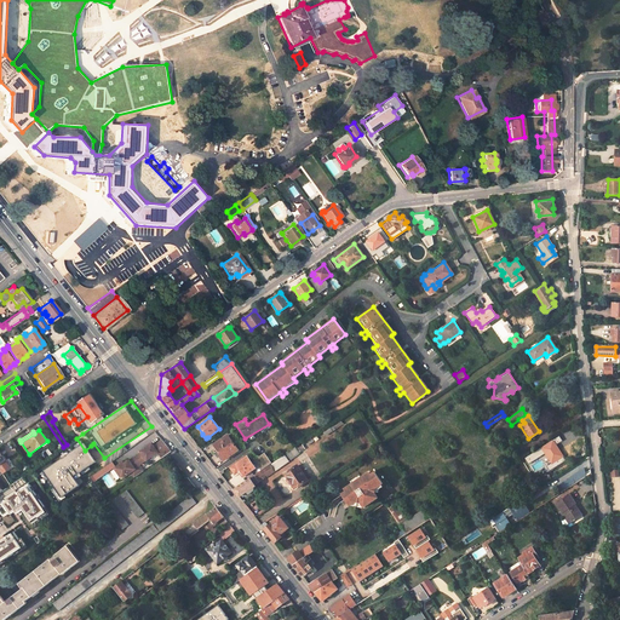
[(237,449),(231,440),(233,438),(230,434),(228,435),(212,446),(222,460),(237,449)]
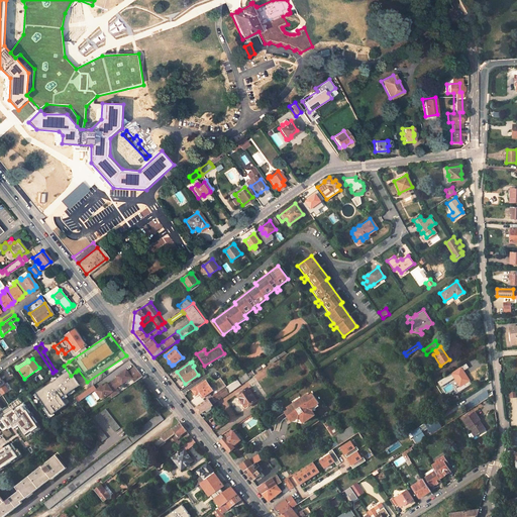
[(134,382),(142,377),(134,365),(96,389),(94,386),(76,397),(78,401),(95,390),(101,400),(109,395),(111,398),(120,392),(117,387),(131,378),(134,382)]
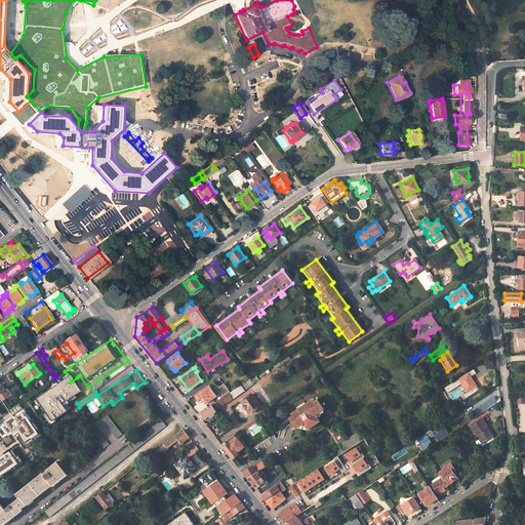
[(57,375),(73,398),(79,394),(71,382),(72,381),(65,371),(61,373),(57,375)]
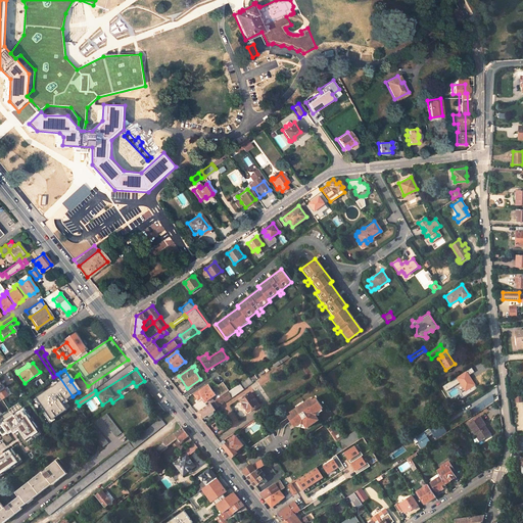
[(476,384),(472,378),(469,381),(466,376),(457,382),(464,392),(476,384)]
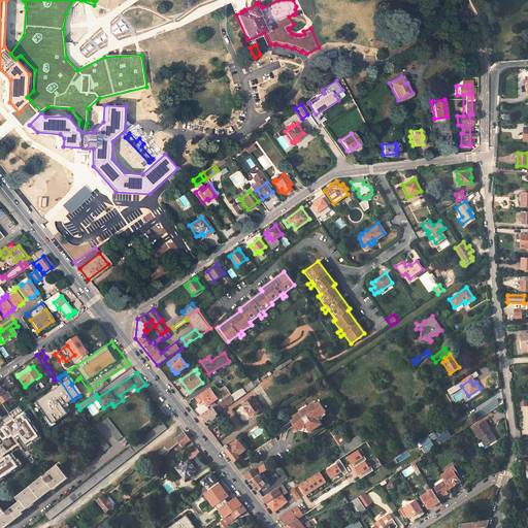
[(54,381),(46,386),(50,390),(55,387),(57,385),(54,381)]
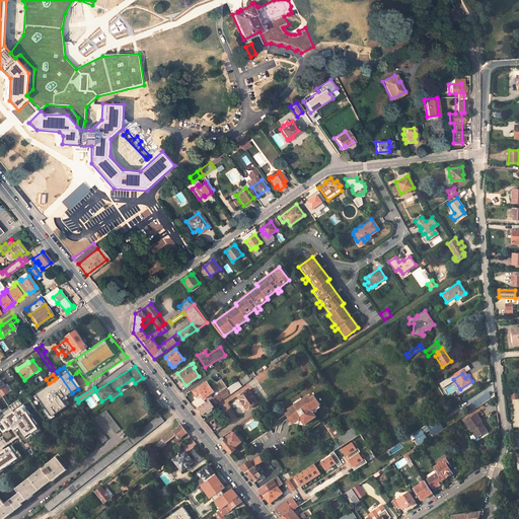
[(45,400),(51,396),(52,397),(54,397),(55,396),(56,394),(56,393),(56,392),(49,383),(46,379),(35,386),(39,390),(45,400)]
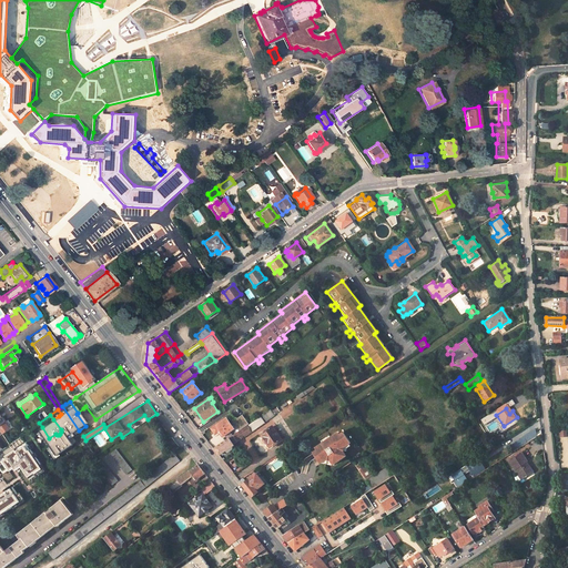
[(59,416),(53,419),(61,429),(67,426),(59,416)]
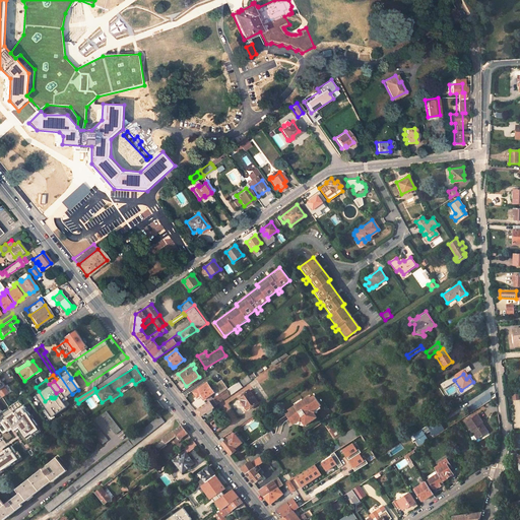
[(214,392),(207,382),(193,392),(197,397),(201,394),(204,399),(214,392)]
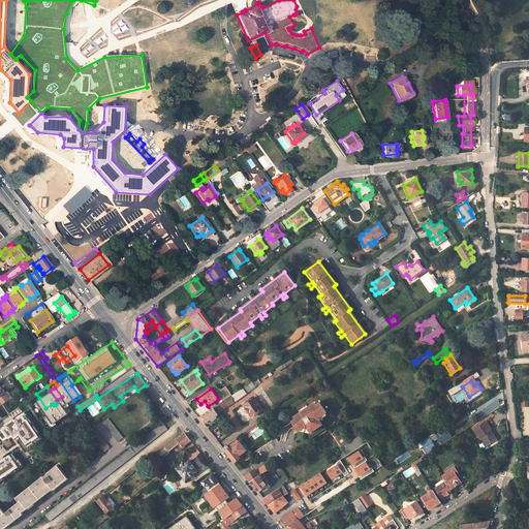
[(236,398),(242,394),(240,390),(217,405),(220,411),(234,402),(236,400),(236,398)]
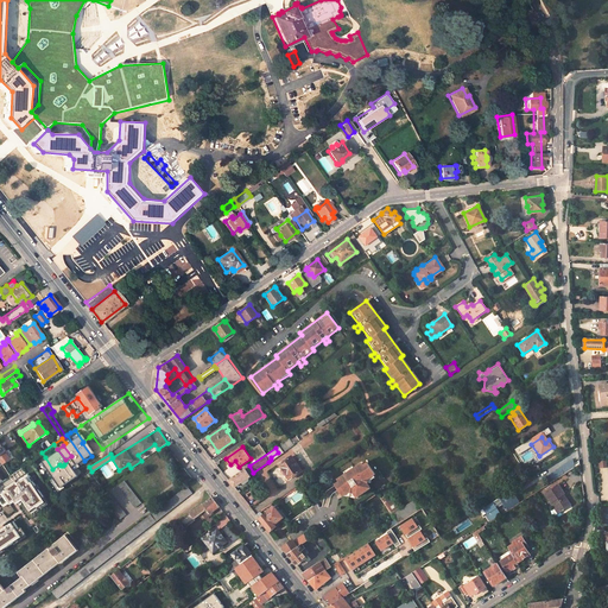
[(0,461),(2,464),(11,458),(6,451),(0,455),(0,461)]
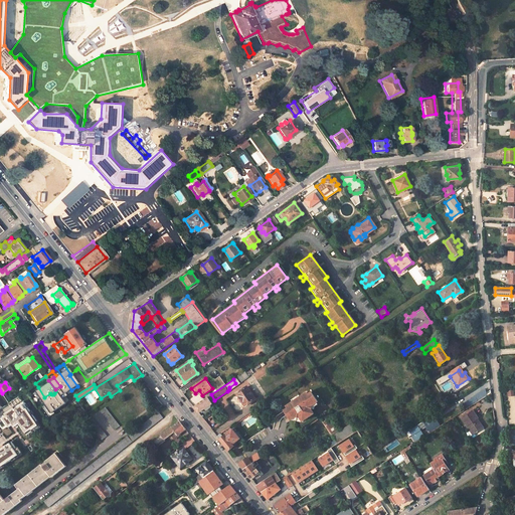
[(247,385),(236,393),(237,395),(243,403),(244,405),(255,398),(247,385)]
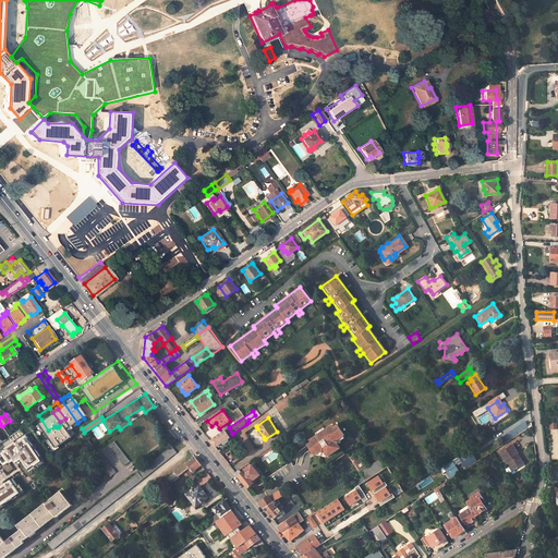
[(511,431),(500,437),(504,443),(526,428),(525,421),(510,429),(511,431)]
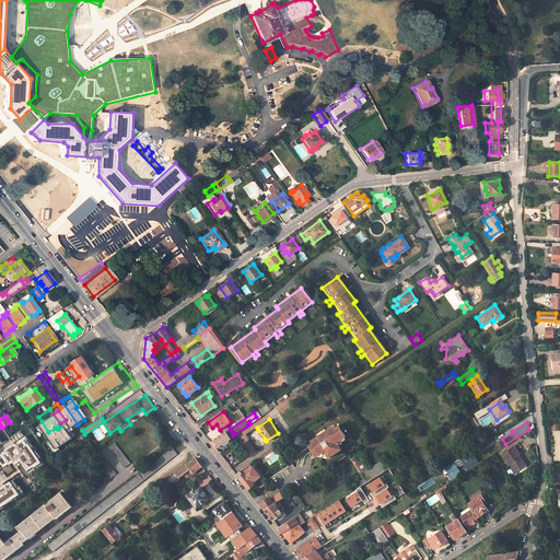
[(334,429),(333,427),(311,441),(312,444),(308,446),(315,456),(319,453),(325,454),(328,458),(340,450),(337,444),(338,444),(337,441),(340,440),(345,436),(338,427),(334,429)]
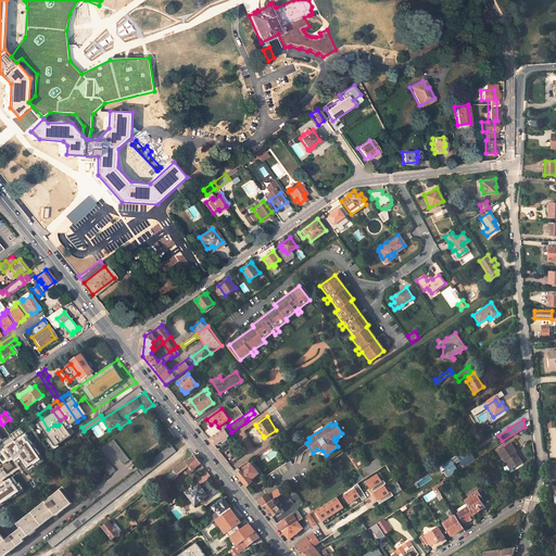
[(209,439),(214,445),(229,436),(228,434),(224,428),(209,439)]
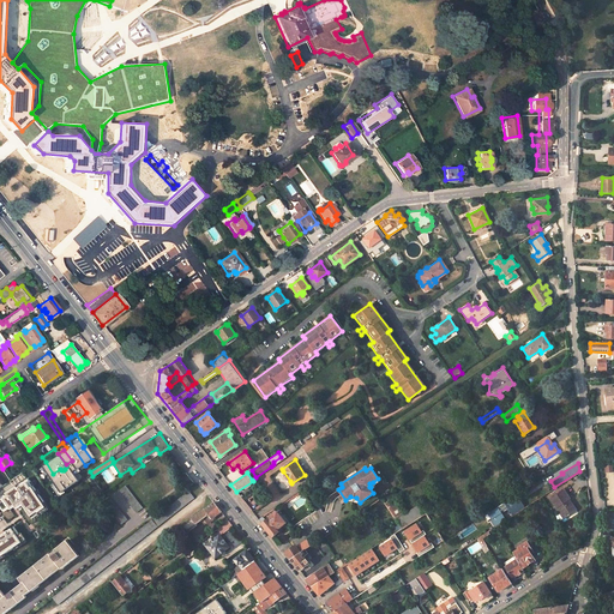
[(131,505),(136,512),(140,509),(144,506),(127,485),(124,487),(119,491),(131,505)]
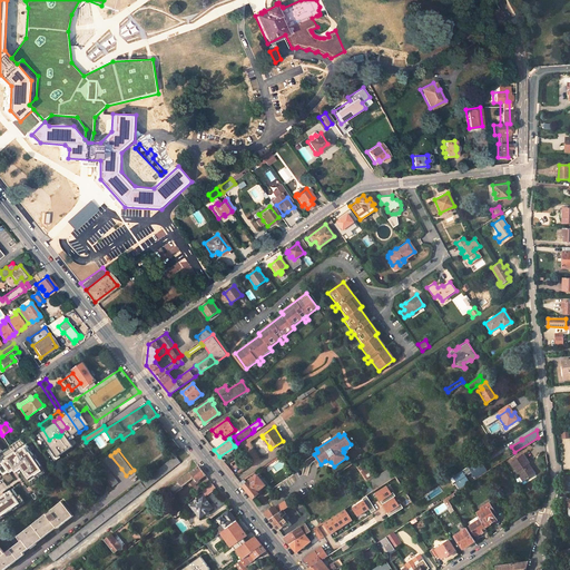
[(28,465),(18,451),(15,454),(25,468),(28,465)]
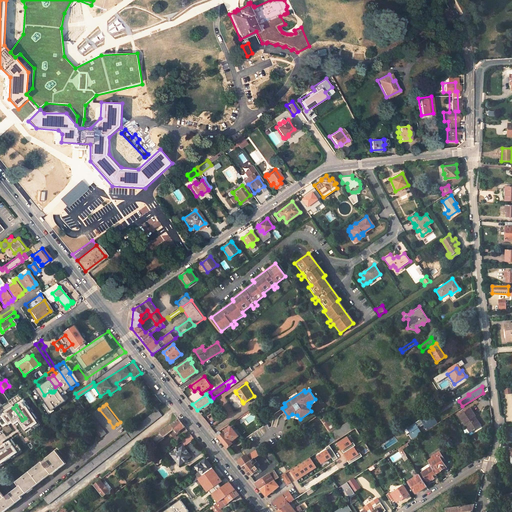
[(22,420),(13,408),(0,416),(0,423),(5,431),(22,420)]
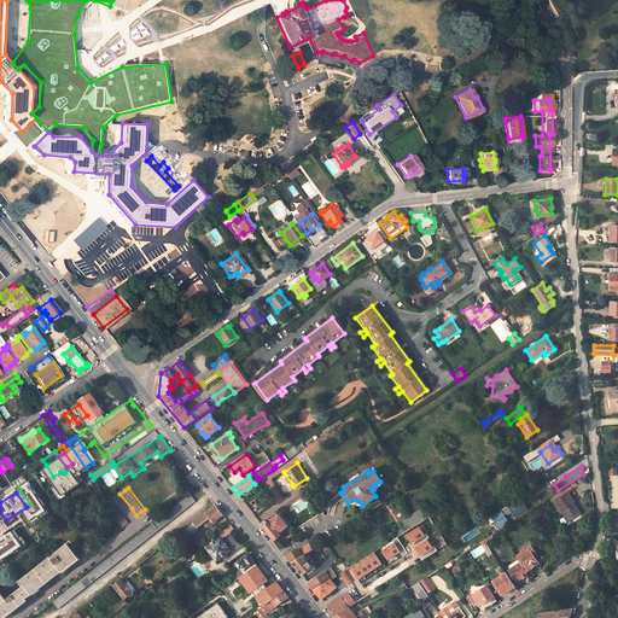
[(573,501),(569,493),(554,501),(563,514),(565,513),(569,519),(579,512),(572,501),(573,501)]
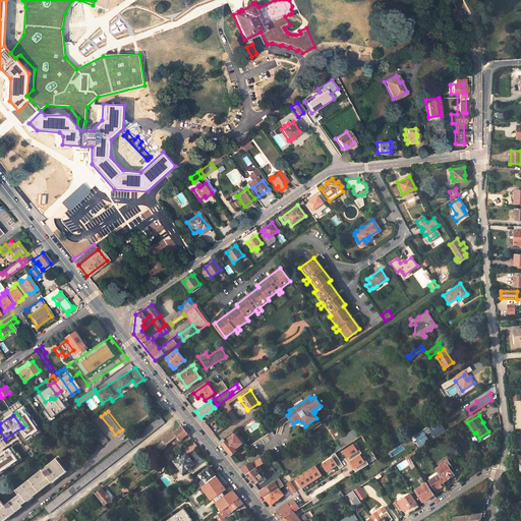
[(49,513),(164,422),(160,416),(127,442),(71,485),(44,507),(49,513)]
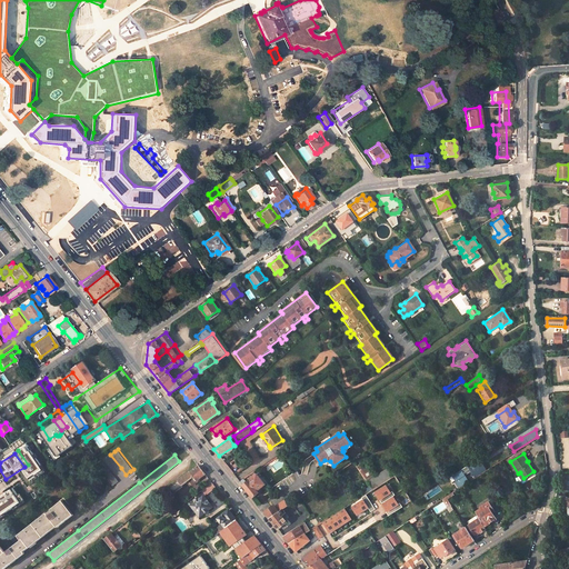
[(475,478),(487,471),(480,459),(451,476),(458,487),(469,481),(466,475),(471,471),(475,478)]
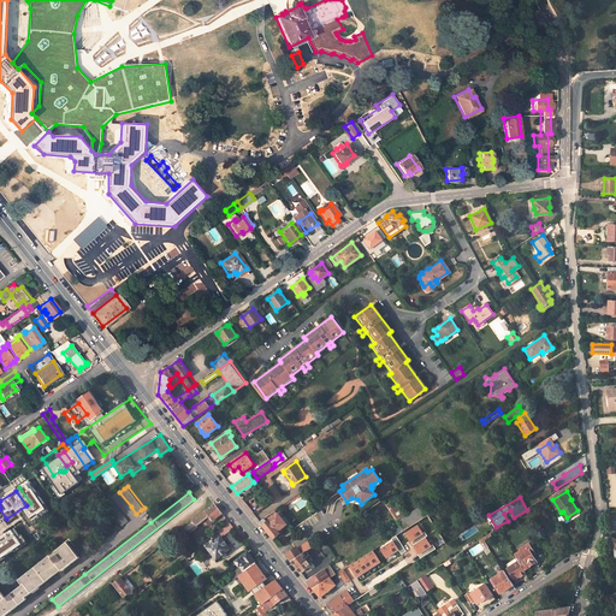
[(123,513),(112,498),(105,503),(117,519),(122,526),(129,520),(123,513)]
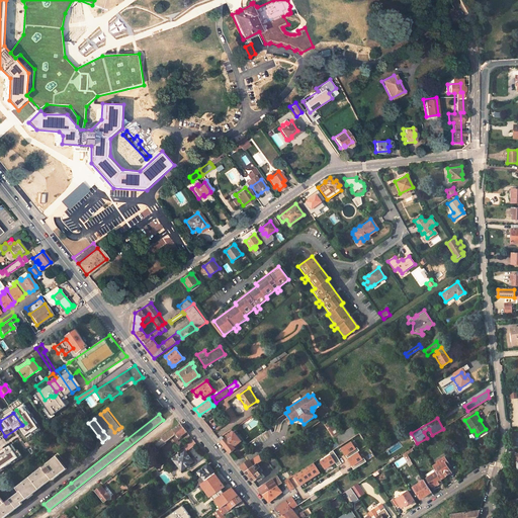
[(172,437),(174,435),(177,439),(179,437),(180,438),(187,431),(181,424),(173,430),(173,429),(162,438),(166,442),(172,437)]
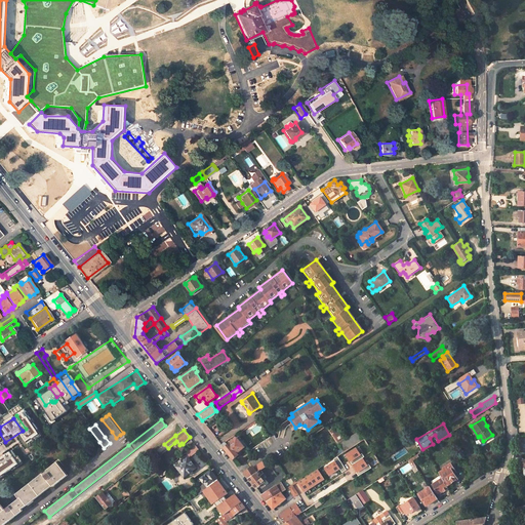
[(244,446),(236,437),(224,447),(233,459),(239,454),(237,452),(244,446)]
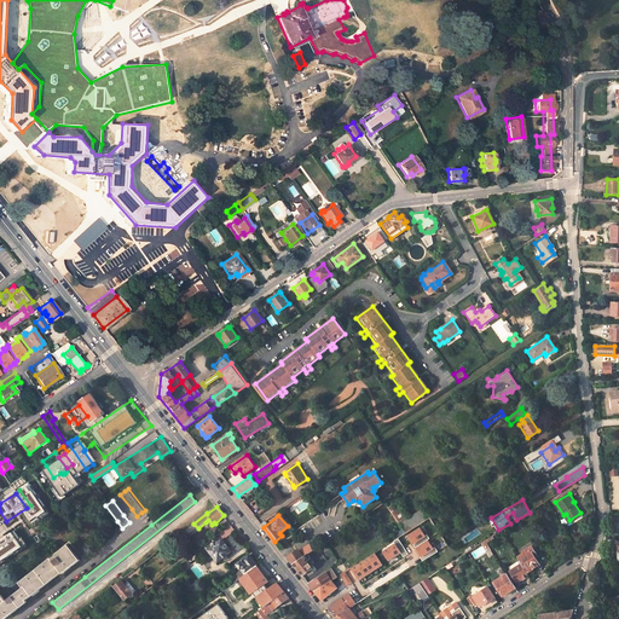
[(194,524),(183,531),(187,537),(198,528),(194,524)]
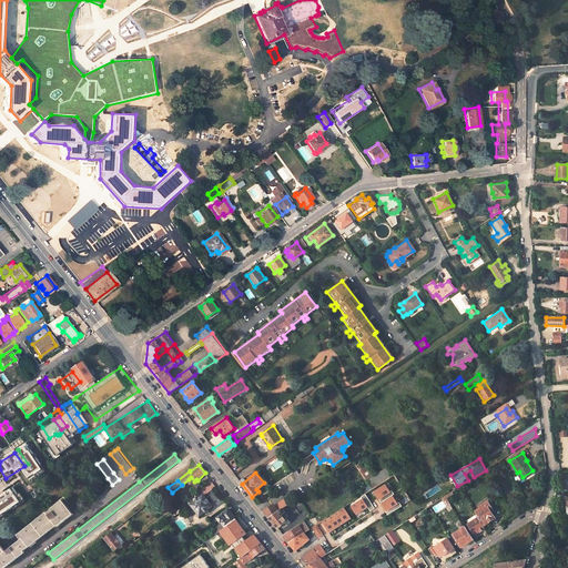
[(373,490),(387,514),(401,507),(386,483),(373,490)]
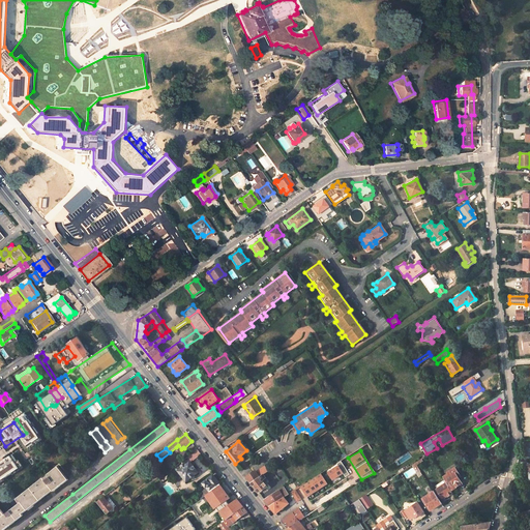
[(186,481),(199,472),(189,461),(198,454),(195,451),(176,466),(179,470),(178,470),(186,481)]
